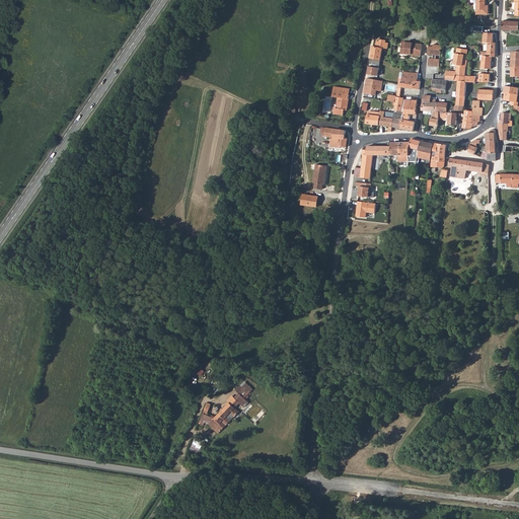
[(471,0),(471,2),(476,2),(476,13),(489,13),(488,5),(485,5),(485,0),(471,0)]
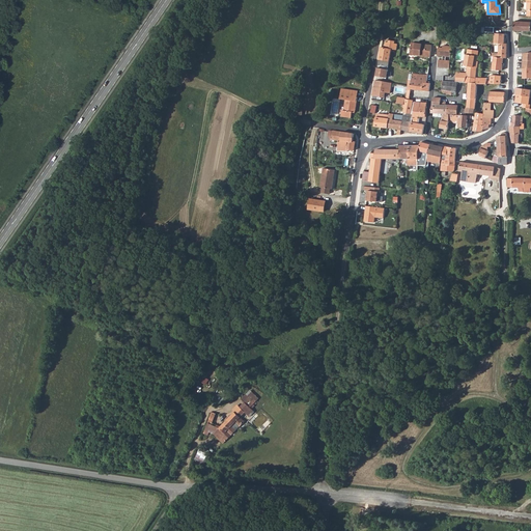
[(530,22),(518,22),(513,22),(513,31),(519,31),(530,31),(530,22)]
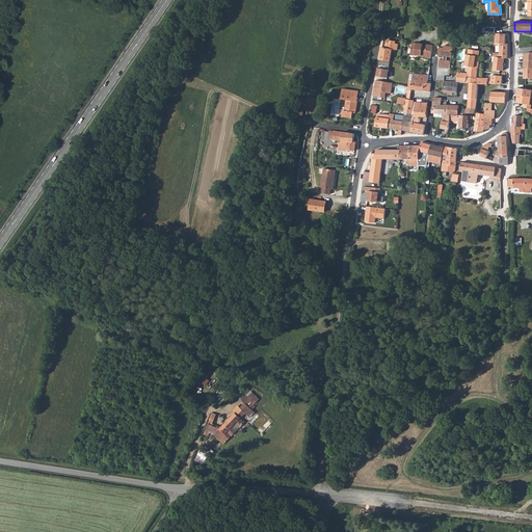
[(500,44),(499,53),(499,57),(504,58),(508,58),(508,44),(505,44),(506,34),(497,34),(497,44),(500,44)]
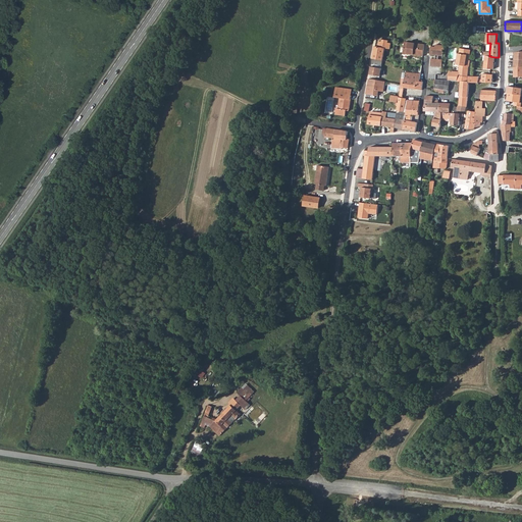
[(389,49),(390,43),(388,42),(388,40),(381,39),(381,41),(379,41),(378,47),(374,46),(372,58),(382,60),(384,48),(389,49)]
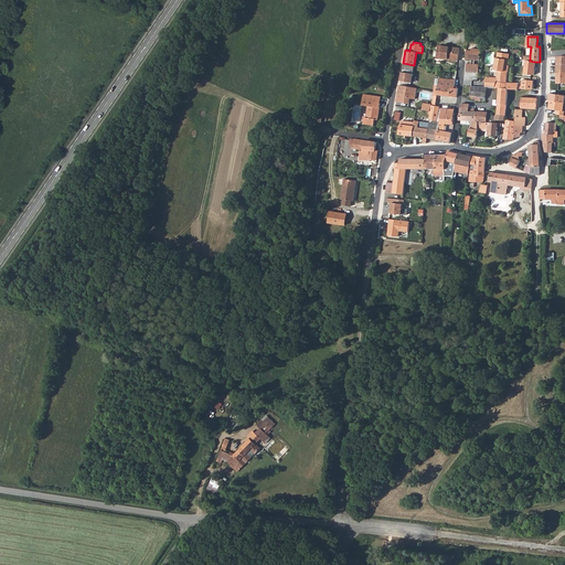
[(460,49),(439,44),(436,57),(458,61),(460,49)]
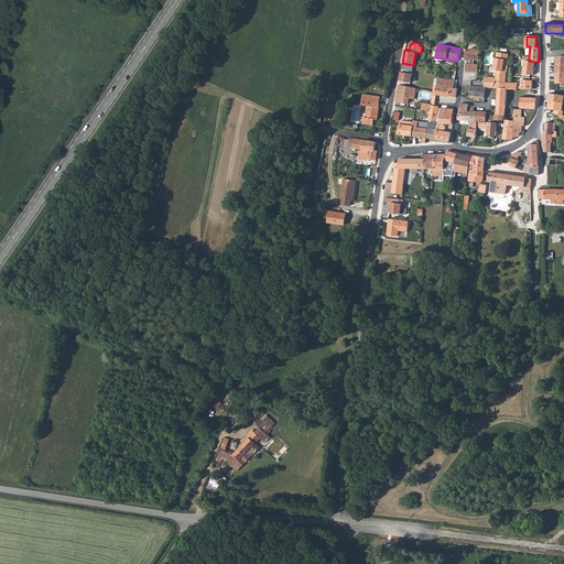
[(479,55),(480,50),(470,49),(470,51),(465,50),(465,58),(470,60),(470,64),(466,63),(465,71),(477,73),(478,64),(474,64),(474,60),(479,61),(479,55)]
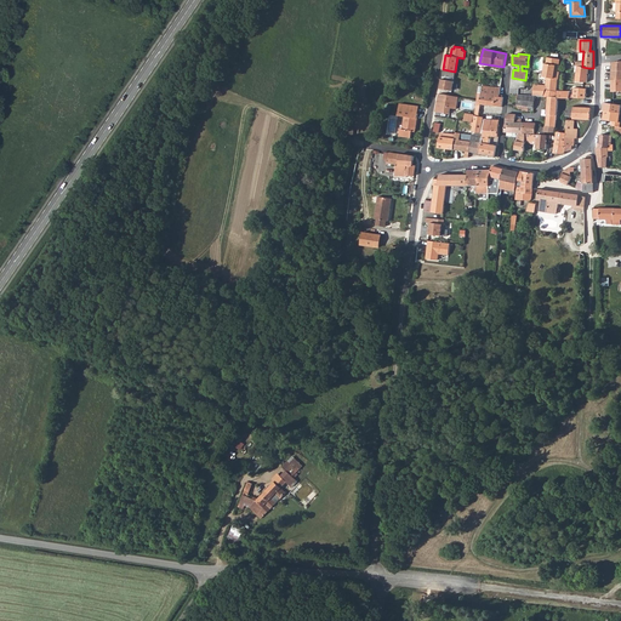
[(543,77),(547,78),(546,86),(545,89),(556,90),(557,79),(558,79),(559,72),(558,70),(559,58),(546,57),(546,63),(545,63),(543,77)]
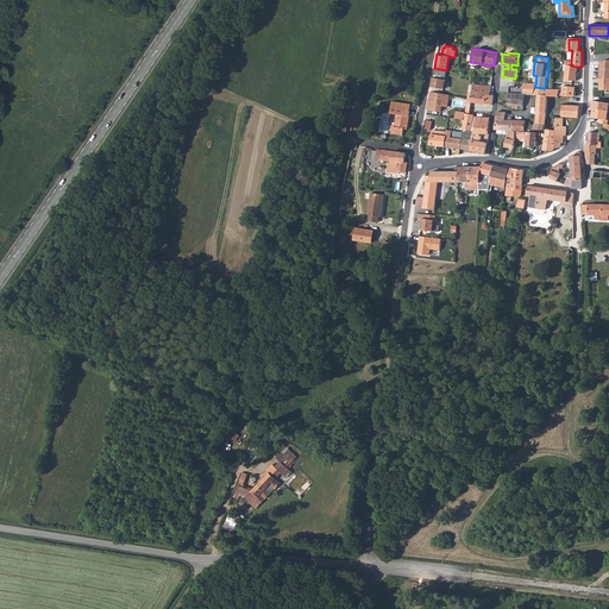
[(576,81),(577,67),(571,66),(571,61),(565,61),(564,71),(565,71),(564,80),(576,81)]
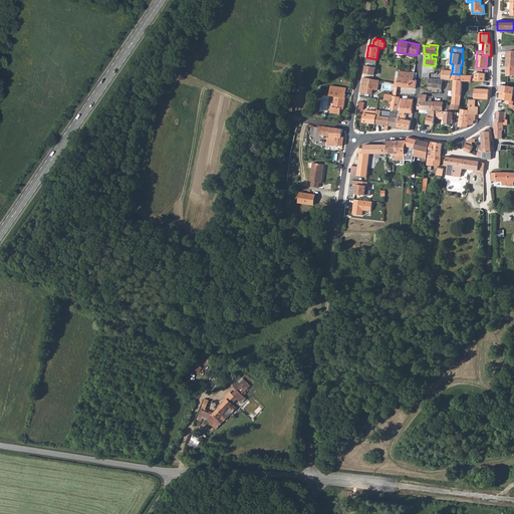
[(375,64),(376,59),(366,57),(365,65),(368,65),(369,63),(375,64)]
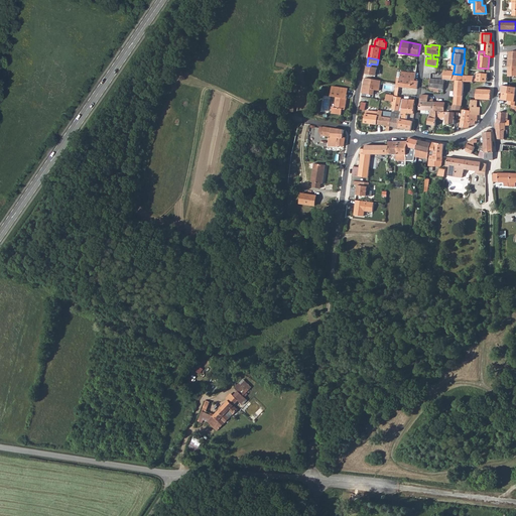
[(370,66),(367,66),(365,74),(375,76),(377,68),(370,66)]
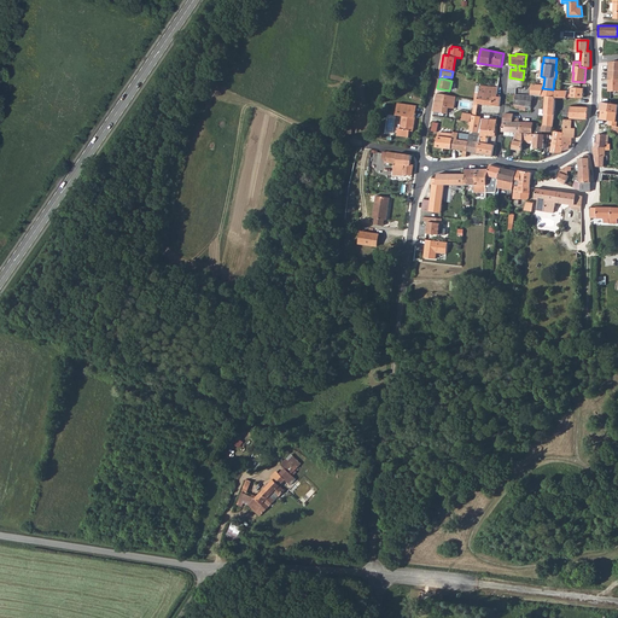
[(542,88),(543,86),(531,85),(530,95),(532,95),(541,97),(542,88)]
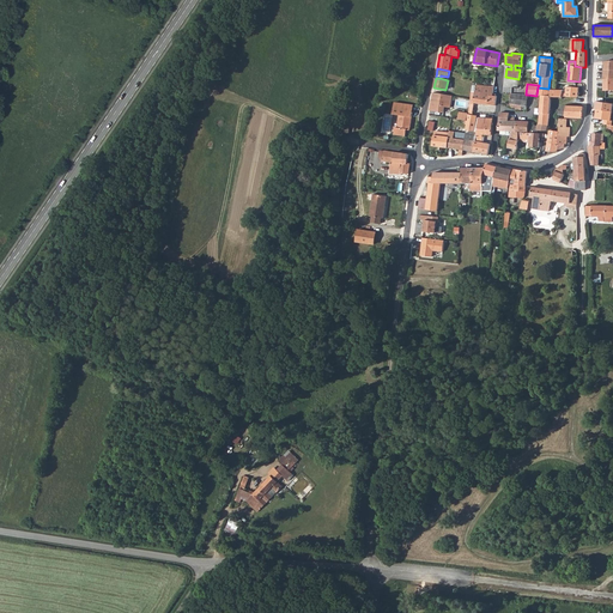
[(474,103),(496,105),(497,97),(496,96),(496,95),(493,93),(493,87),(475,85),(475,91),(472,91),(468,113),(467,120),(466,129),(475,131),(477,115),(473,115),(474,103)]
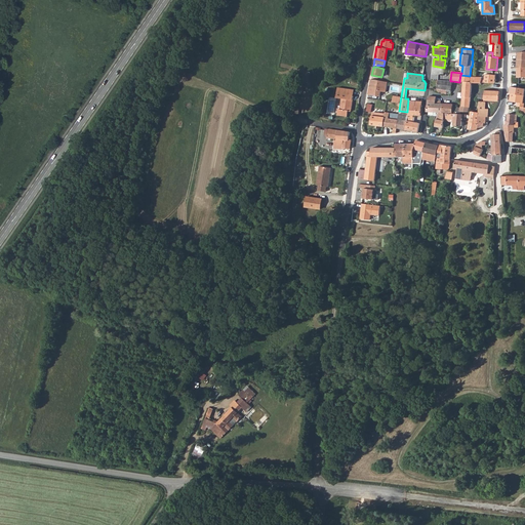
[(461,101),(461,106),(470,107),(471,95),(472,83),(471,82),(470,82),(470,76),(460,75),(459,82),(462,82),(461,95),(461,98),(462,98),(461,101)]
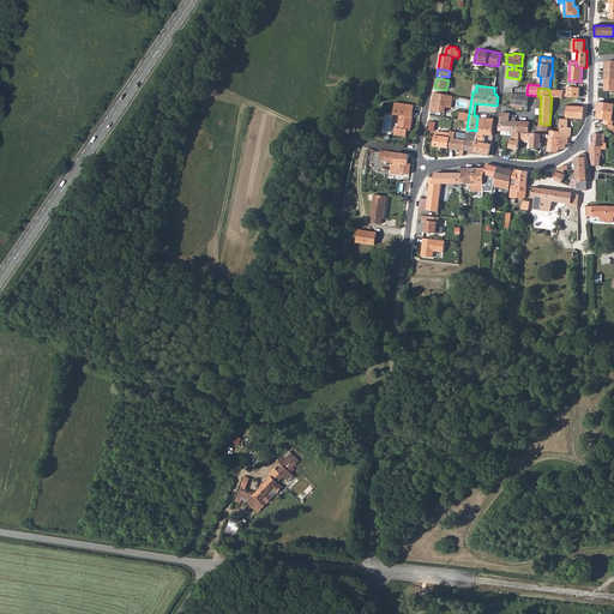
[(453,96),(433,92),(431,110),(445,113),(446,108),(452,108),(453,96)]
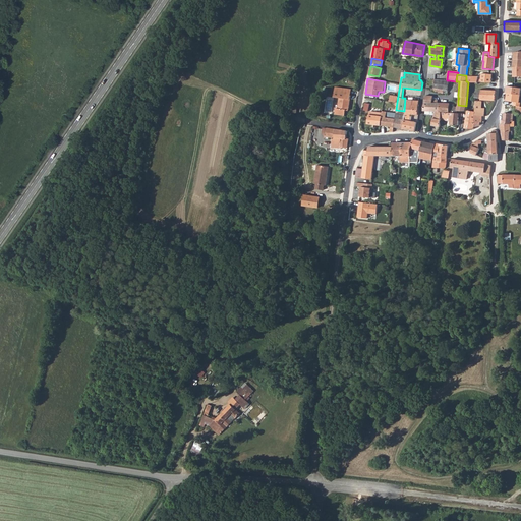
[(444,90),(448,91),(449,80),(447,80),(440,79),(435,79),(433,89),(439,90),(444,90)]
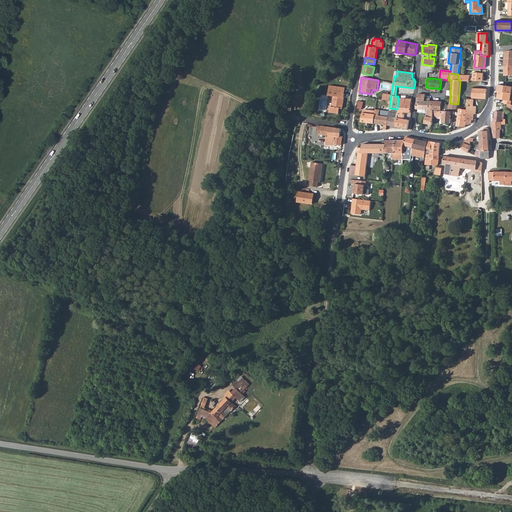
[(486,97),(487,97),(488,89),(473,89),(472,96),(486,97)]
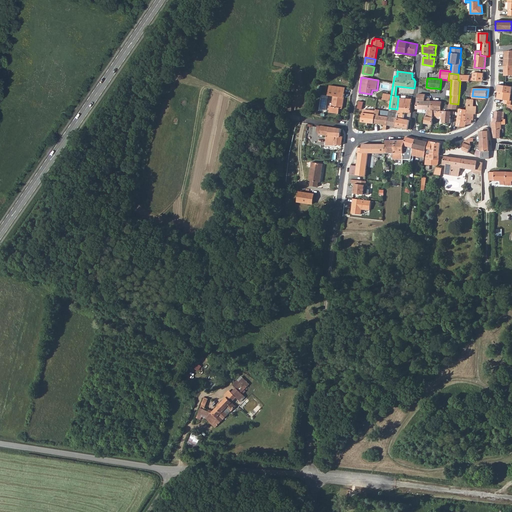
[(328,105),(327,111),(337,113),(338,108),(341,108),(343,93),(333,91),(330,105),(328,105)]
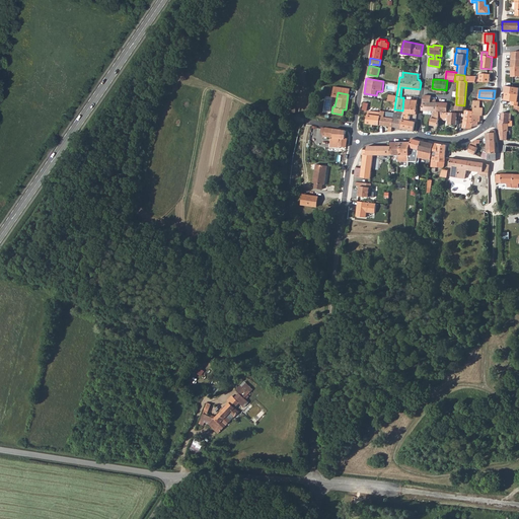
[(514,105),(518,106),(518,101),(517,101),(518,94),(505,92),(504,100),(511,101),(511,105),(514,105)]
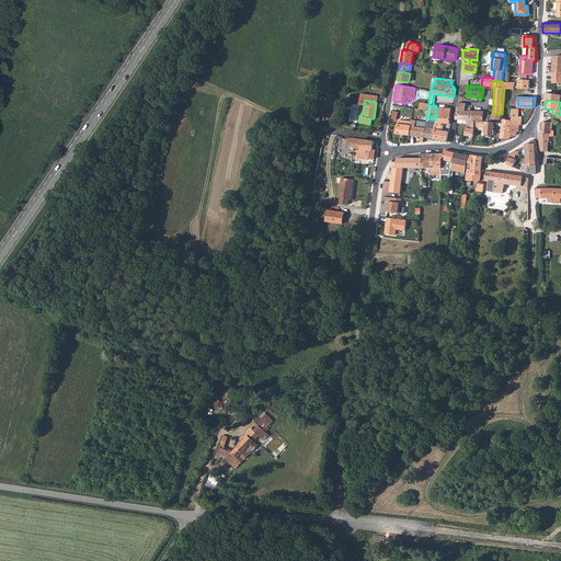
[(458,103),(455,119),(461,119),(461,123),(465,124),(467,124),(468,121),(476,121),(483,122),(484,113),(484,112),(473,112),(473,111),(465,111),(466,104),(458,103)]
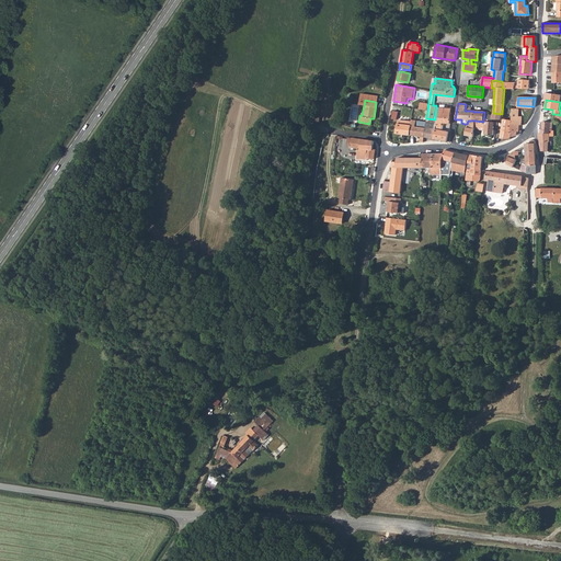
[(450,109),(438,107),(436,121),(436,122),(441,123),(443,123),(443,125),(450,126),(450,121),(450,116),(450,109)]
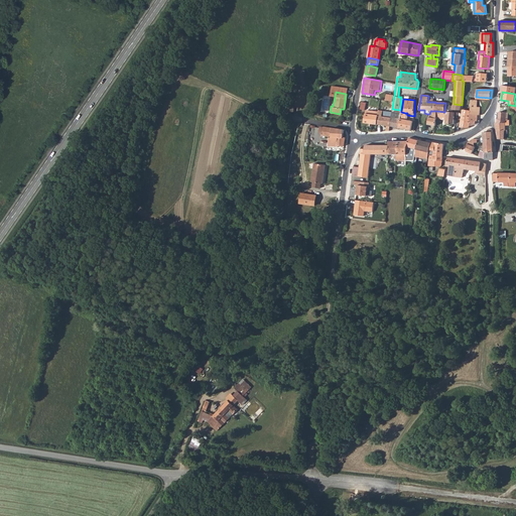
[(477,100),(475,100),(471,100),(470,111),(470,122),(469,126),(475,125),(475,121),(476,115),(479,115),(480,108),(476,107),(477,100)]
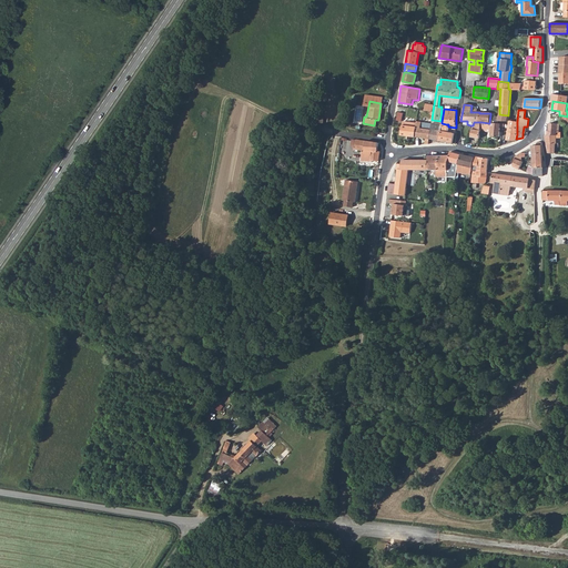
[(429,139),(438,140),(440,131),(442,123),(442,122),(440,121),(432,120),(432,123),(429,139)]
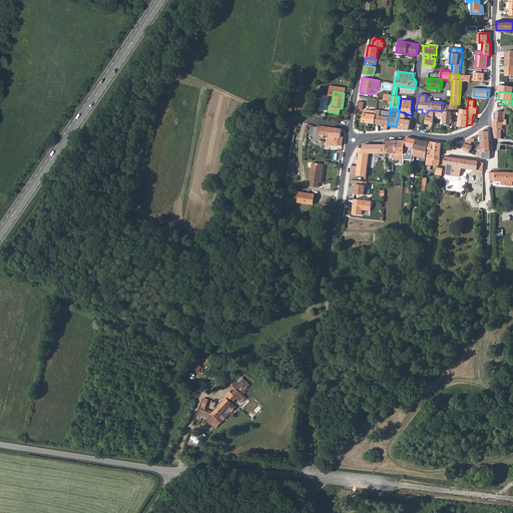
[(467,121),(467,110),(461,108),(459,111),(458,121),(467,121)]
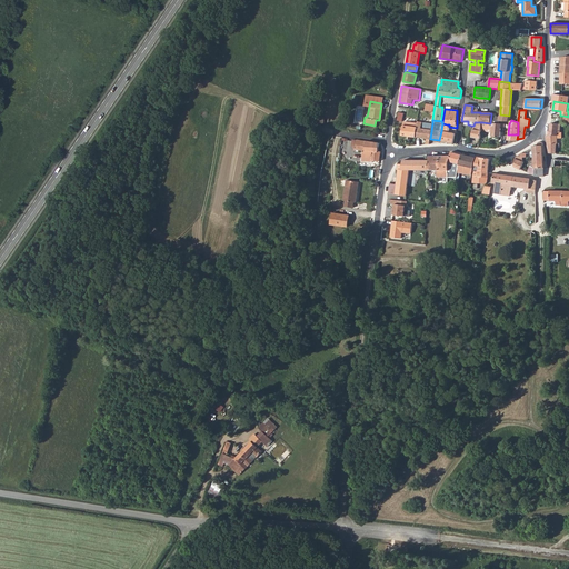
[(401,135),(430,139),(432,123),(431,123),(417,121),(417,123),(417,127),(402,126),(401,135)]
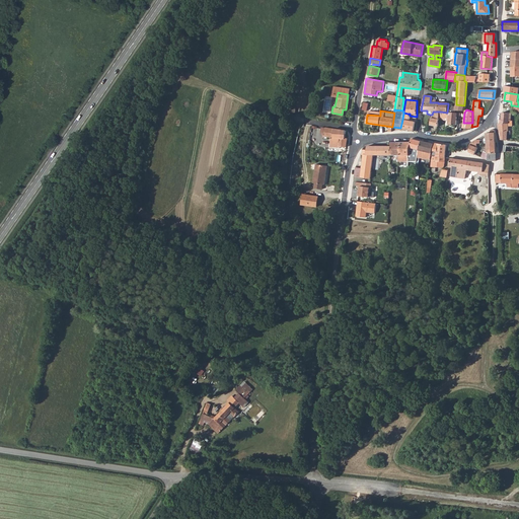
[(430,125),(438,127),(439,121),(440,112),(433,112),(432,115),(432,118),(431,118),(430,125)]
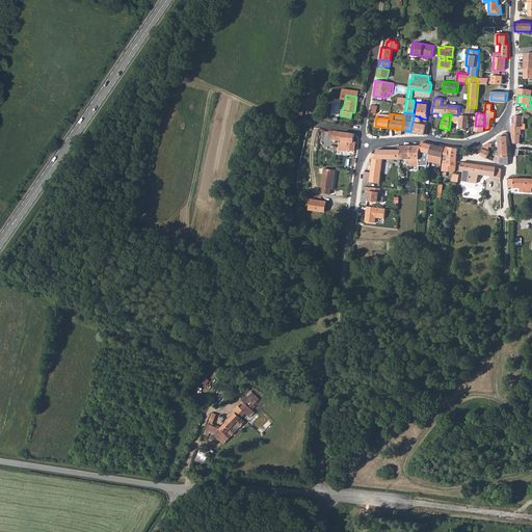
[(468,124),(469,116),(467,116),(458,115),(451,114),(450,124),(453,124),(453,125),(459,125),(459,127),(468,128),(468,124)]
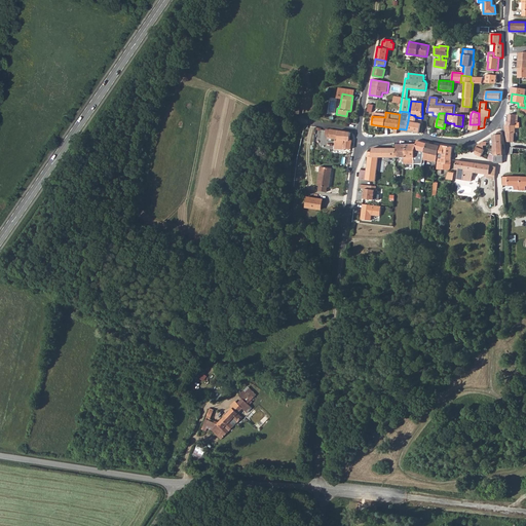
[(506,125),(504,125),(508,142),(513,142),(514,132),(515,132),(515,127),(519,127),(519,122),(517,122),(518,115),(509,114),(506,121),(506,125)]
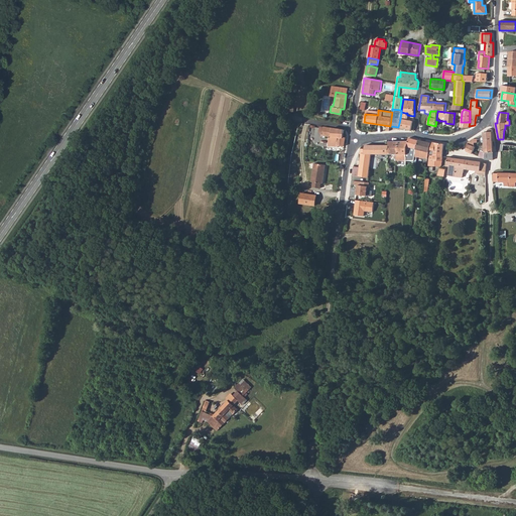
[(406,120),(400,119),(398,127),(398,128),(411,130),(413,121),(406,120)]
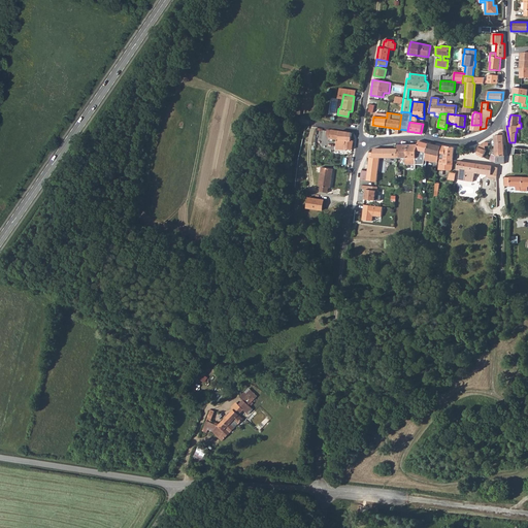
[(330,139),(336,139),(338,140),(340,131),(331,130),(330,139)]
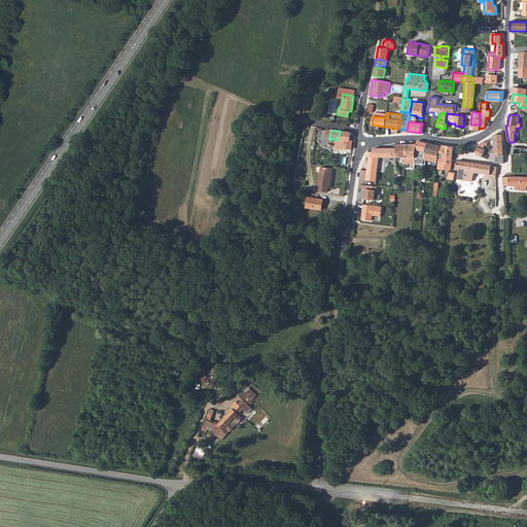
[(335,149),(351,149),(352,140),(350,140),(351,133),(340,131),(338,140),(336,139),(335,149)]
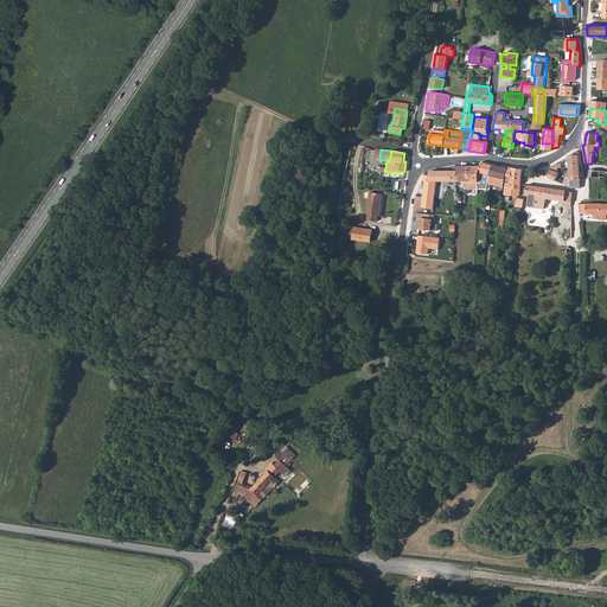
[(573,155),(569,155),(568,155),(569,179),(580,179),(579,160),(579,154),(577,152),(576,152),(575,152),(573,153),(573,155)]
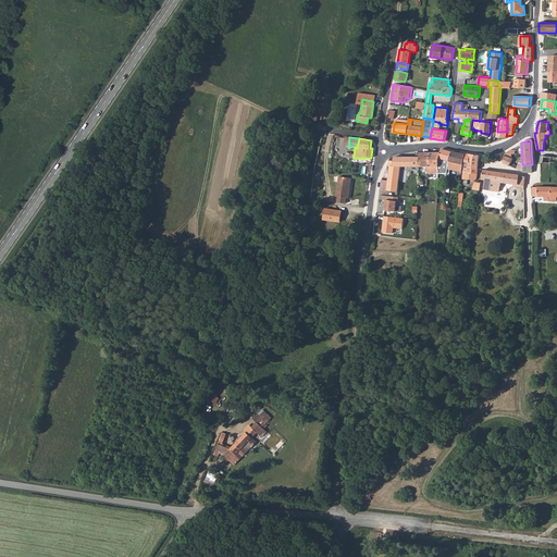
[(446,161),(448,161),(452,151),(442,149),(441,152),(438,158),(437,173),(442,173),(443,168),(445,168),(446,161)]
